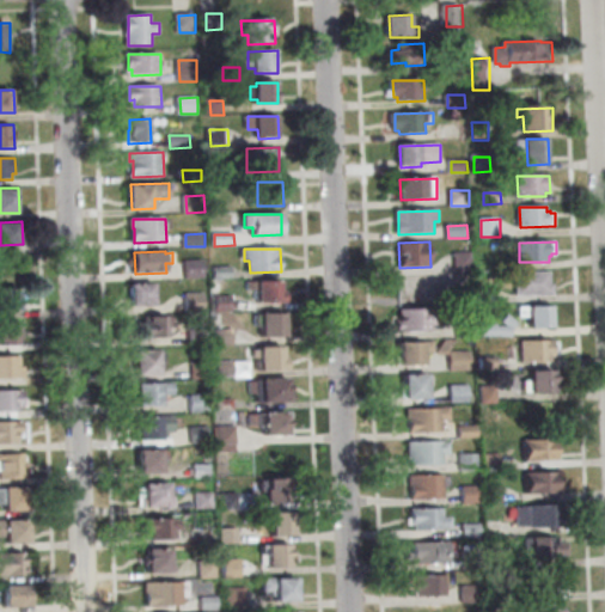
[(457,271),(457,254),(472,254),(472,271),(457,271)]
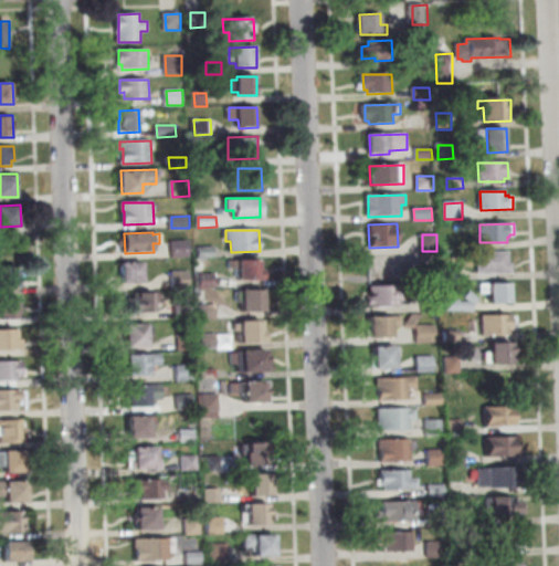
[(173,258),(173,242),(189,241),(190,258),(173,258)]
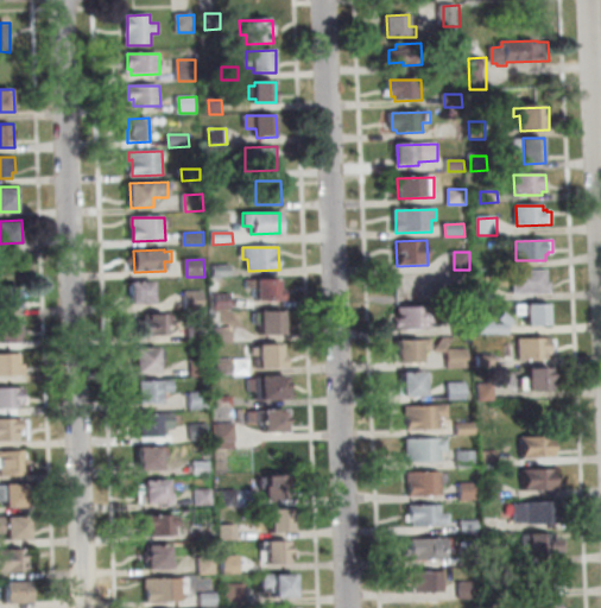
[(214,278),(214,266),(232,265),(233,277),(214,278)]
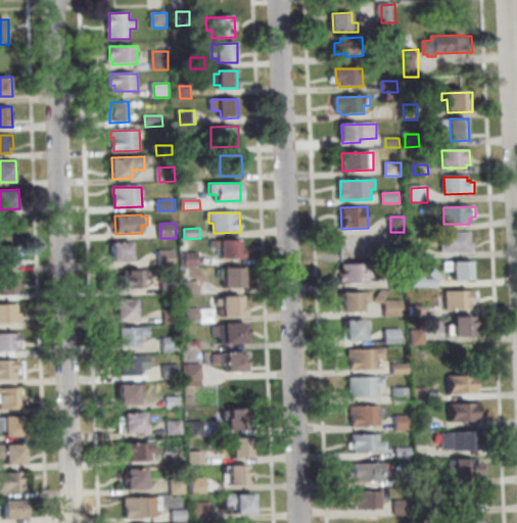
[(474,243),(474,251),(442,252),(441,233),(471,232),(471,243),(474,243)]
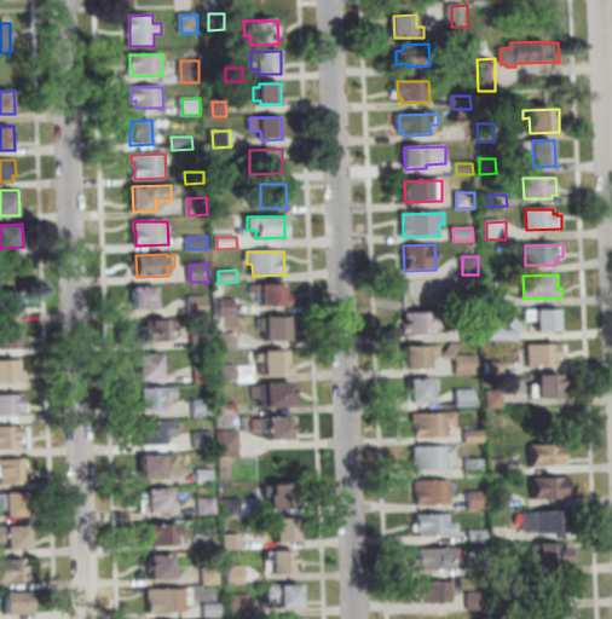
[(284,283),(284,294),(287,294),(288,305),(261,306),(261,294),(252,294),(252,285),(261,285),(261,283),(284,283)]
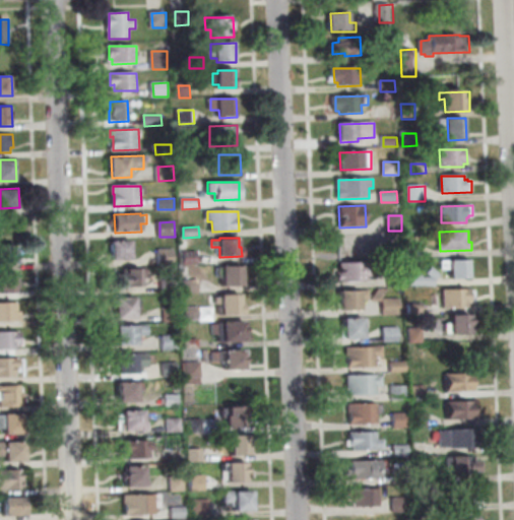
[(132,259),(113,260),(113,241),(131,241),(132,259)]
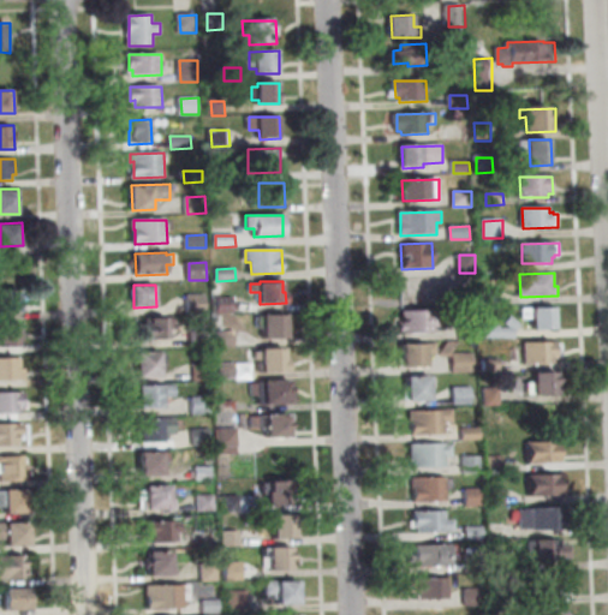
[(0,311),(0,290),(22,290),(22,311),(0,311)]
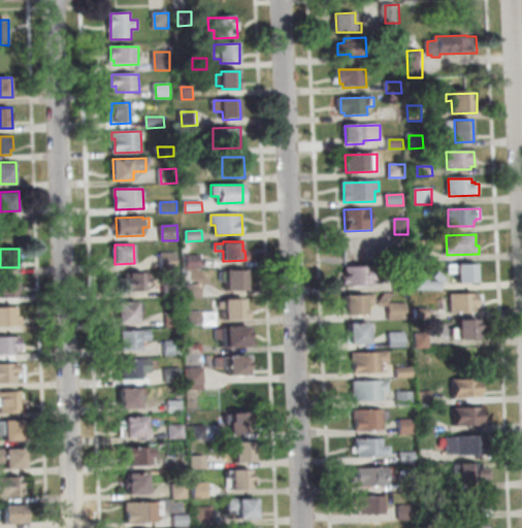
[(428,262),(415,262),(414,252),(428,252),(428,262)]
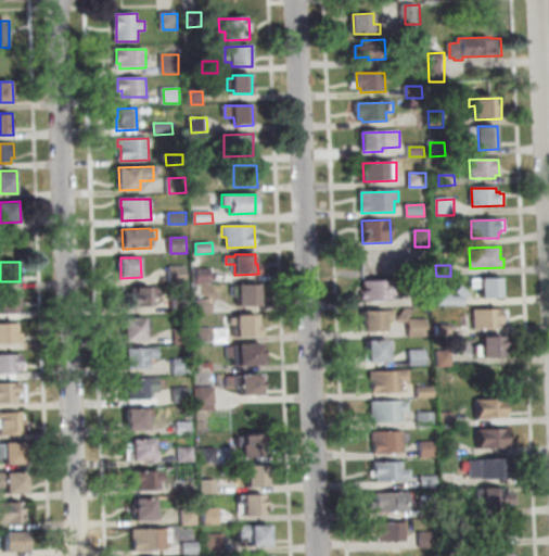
[(187,266),(188,283),(173,285),(173,266),(187,266)]
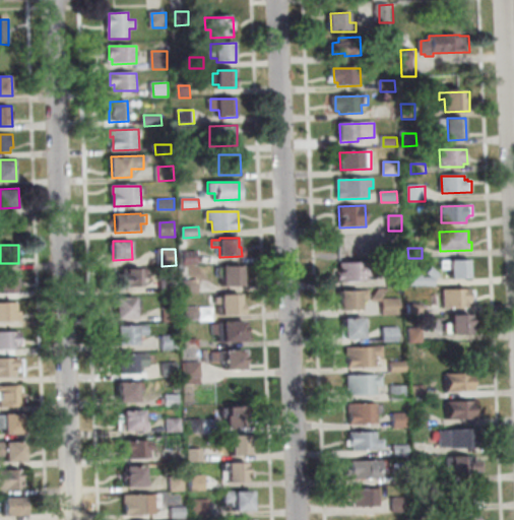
[(198,265),(185,265),(184,252),(197,252),(198,265)]
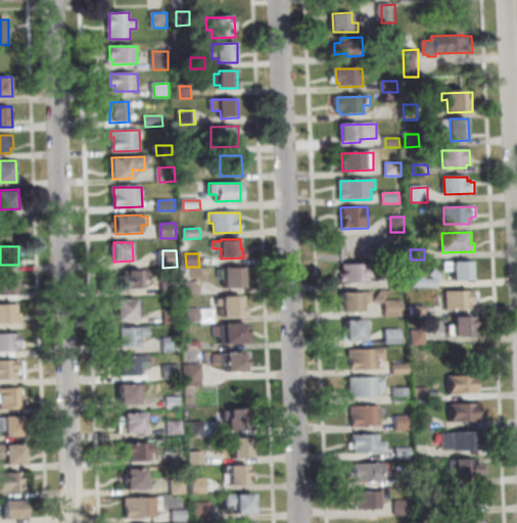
[(445,272),(445,263),(472,262),(473,280),(455,280),(454,272),(445,272)]
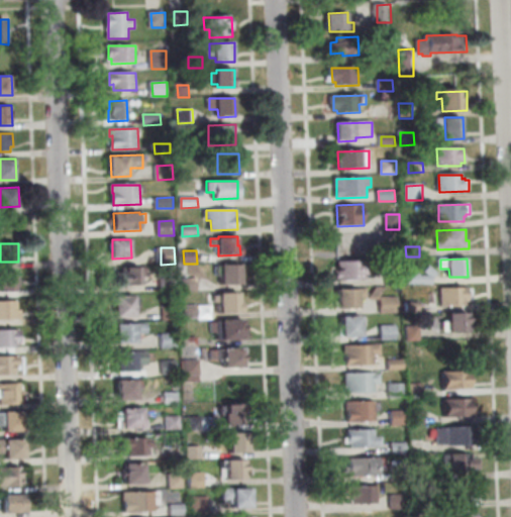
[(339,280),(339,262),(365,262),(366,279),(339,280)]
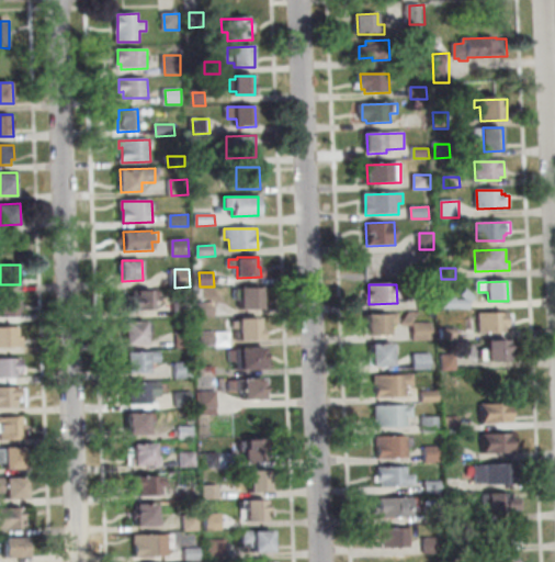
[(241,311),(241,299),(237,300),(236,289),(262,288),(262,310),(241,311)]
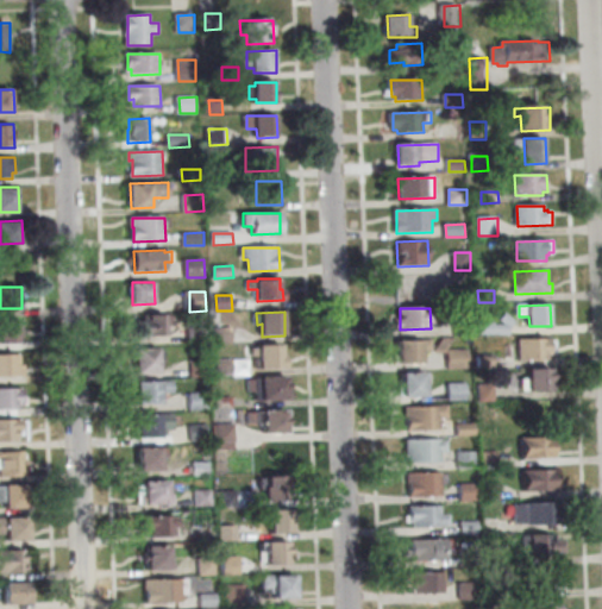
[(510,328),(510,336),(478,337),(478,324),(496,324),(496,325),(506,325),(501,320),(507,313),(516,321),(510,328)]
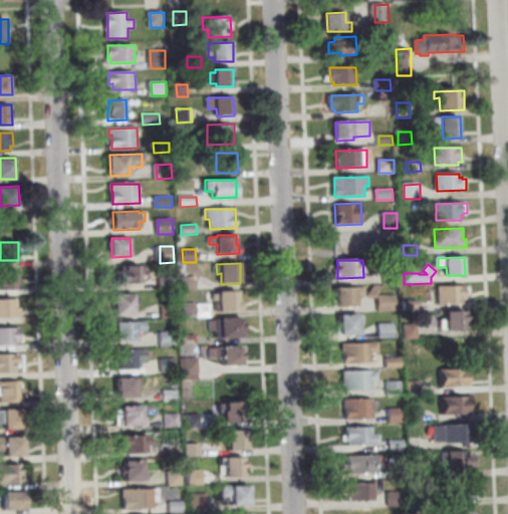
[(139,283),(124,283),(124,281),(118,281),(118,273),(124,272),(124,265),(139,265),(139,283)]
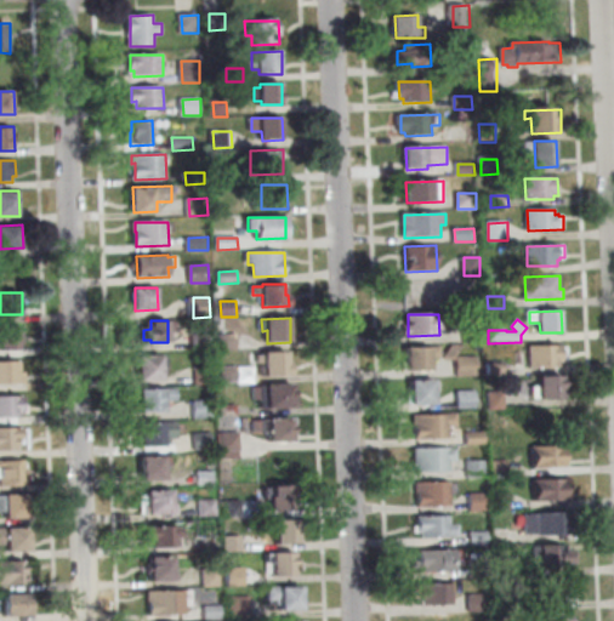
[(466,343),(466,325),(481,325),(481,343),(466,343)]
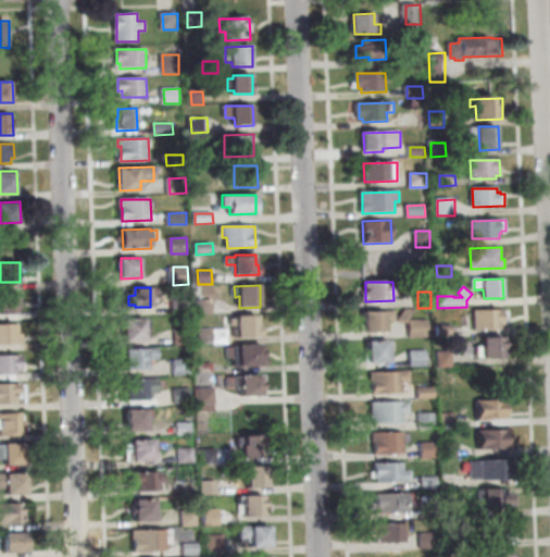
[(20,314),(3,314),(2,293),(21,293),(22,308),(20,308),(20,314)]
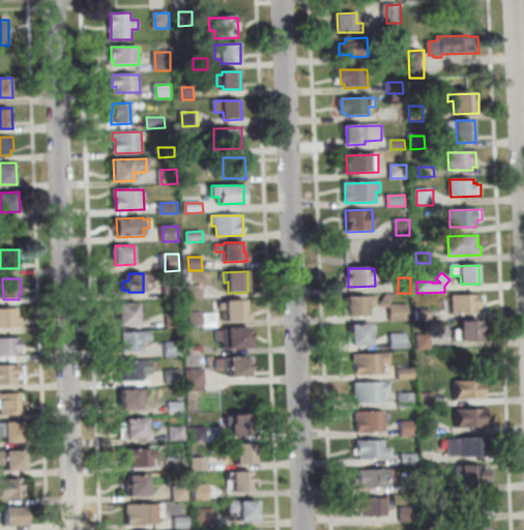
[(179,298),(166,299),(166,284),(179,284),(179,298)]
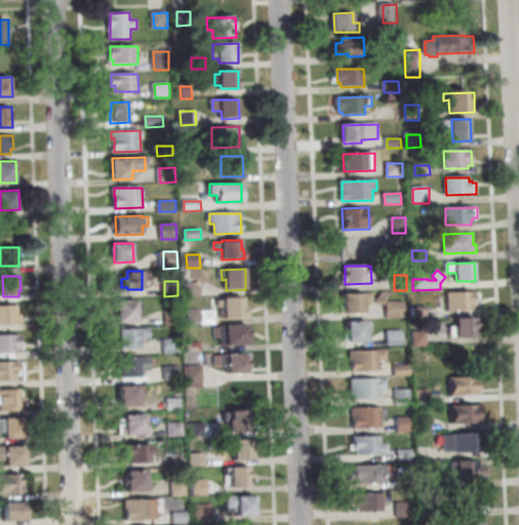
[(201,296),(187,296),(187,283),(201,282),(201,296)]
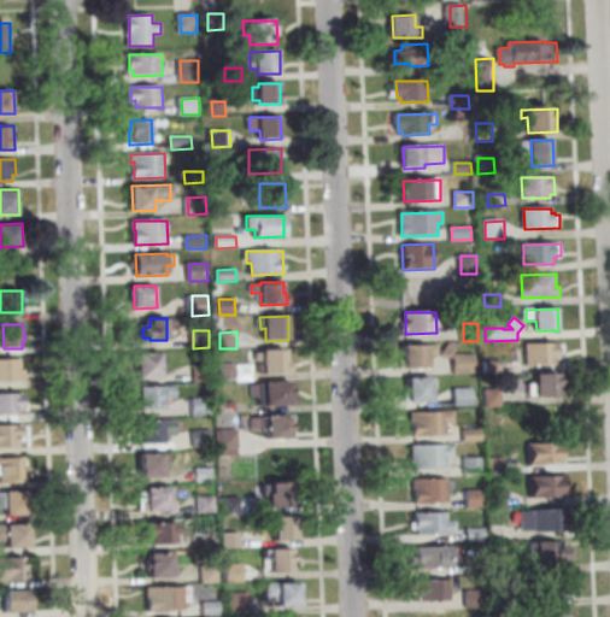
[(527,365),(527,345),(558,344),(558,345),(564,345),(565,357),(559,357),(559,359),(556,359),(556,364),(527,365)]
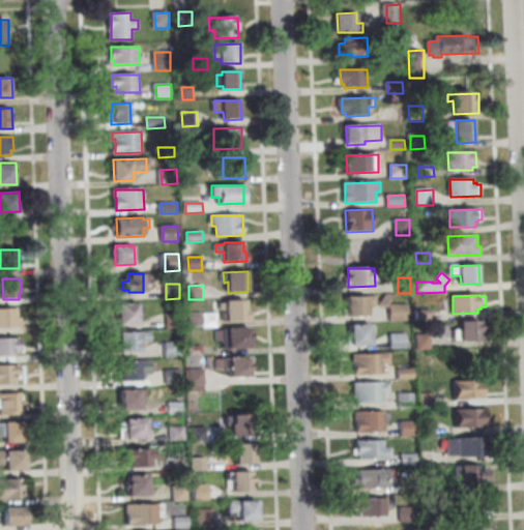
[(347,296),(376,296),(376,305),(367,305),(368,316),(348,316),(347,296)]
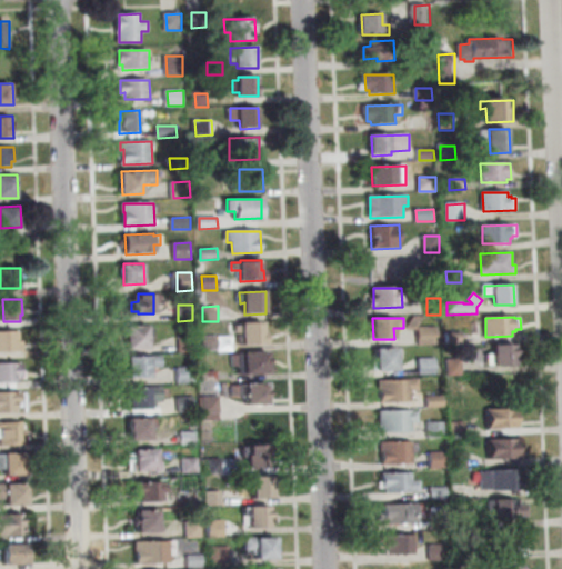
[(243,346),(243,332),(238,332),(238,326),(243,326),(243,323),(263,322),(263,331),(266,331),(267,345),(243,346)]
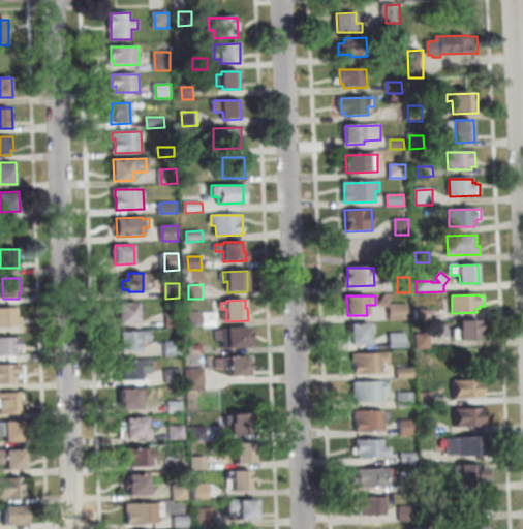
[(119,302),(139,302),(139,304),(144,304),(144,313),(139,313),(140,322),(116,323),(116,316),(119,316),(119,302)]
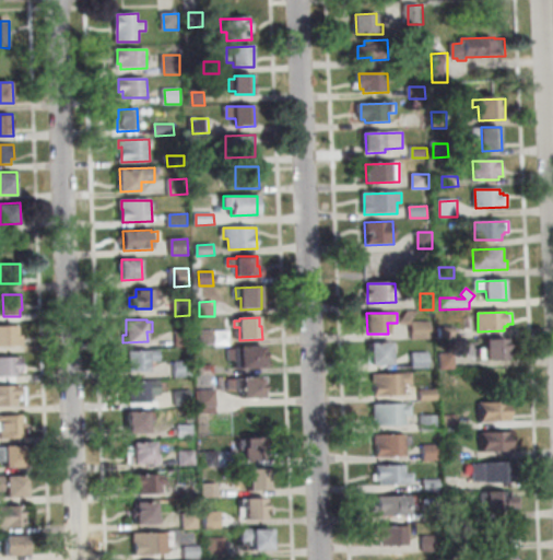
[(432,339),(412,339),(411,323),(431,322),(432,339)]
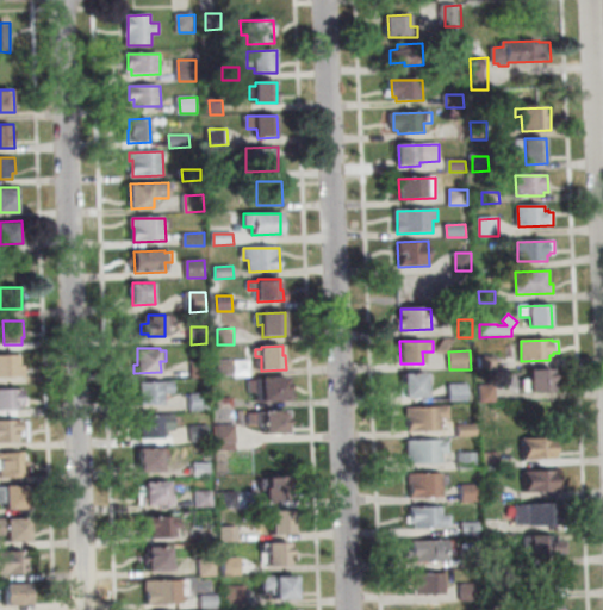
[(0,378),(0,355),(23,355),(23,366),(26,366),(26,378),(0,378)]
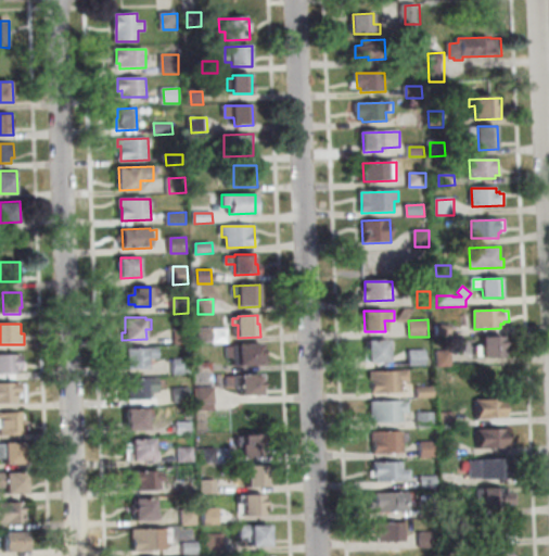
[(437,337),(437,326),(451,325),(451,336),(437,337)]
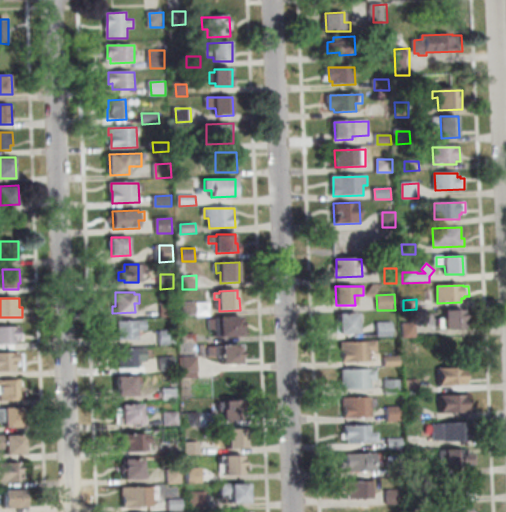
[(183,303),(197,302),(197,316),(184,316),(183,303)]
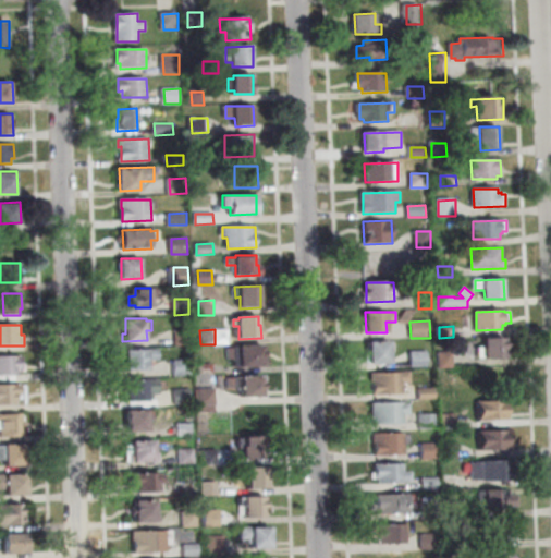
[(178,347),(176,330),(192,330),(192,346),(178,347)]
